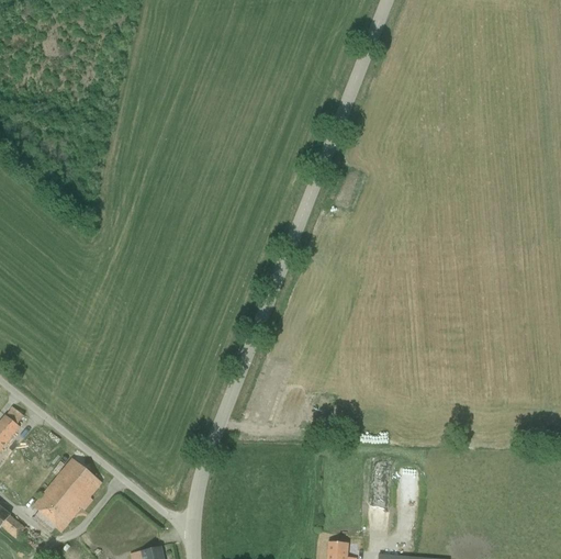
[(250,405),(259,410),(262,402),(254,398),(250,405)]
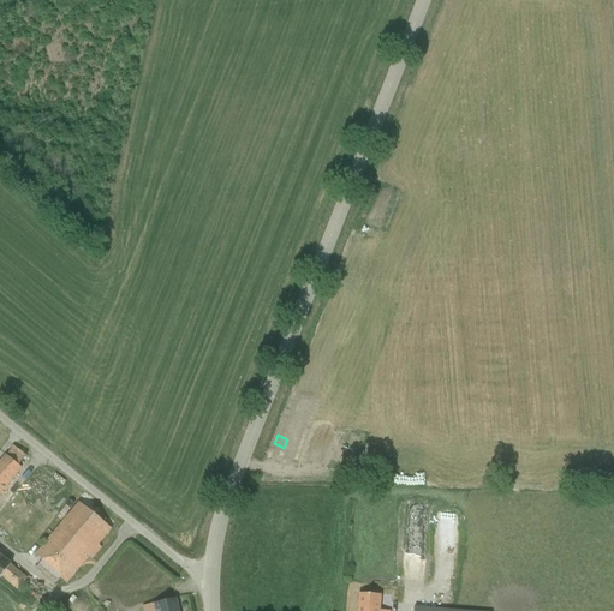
[(0,491),(22,465),(6,453),(0,460),(0,491)]
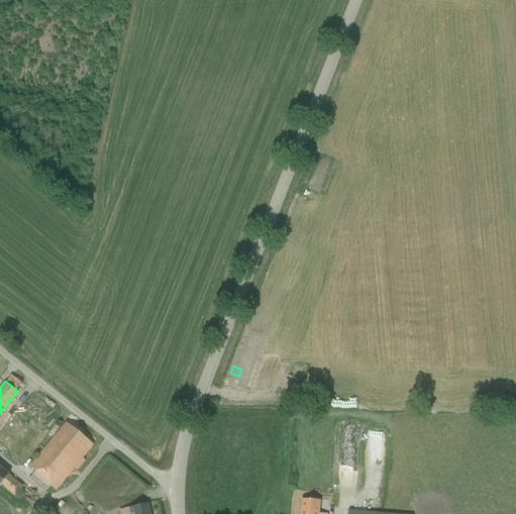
[(94,442),(67,420),(30,465),(36,469),(31,475),(47,488),(50,484),(57,489),(76,466),(79,468),(86,458),(84,456),(94,442)]
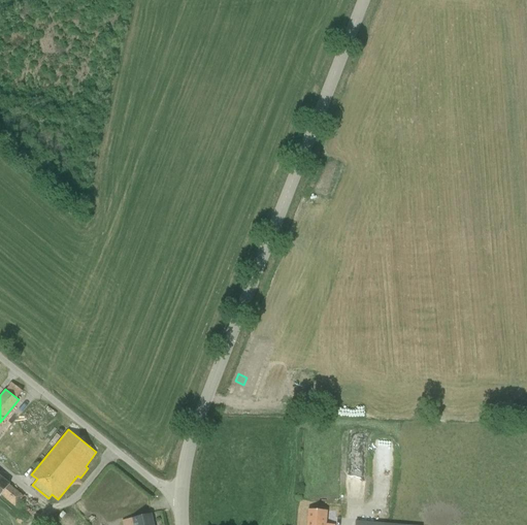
[(387,451),(387,436),(369,435),(369,451),(387,451)]
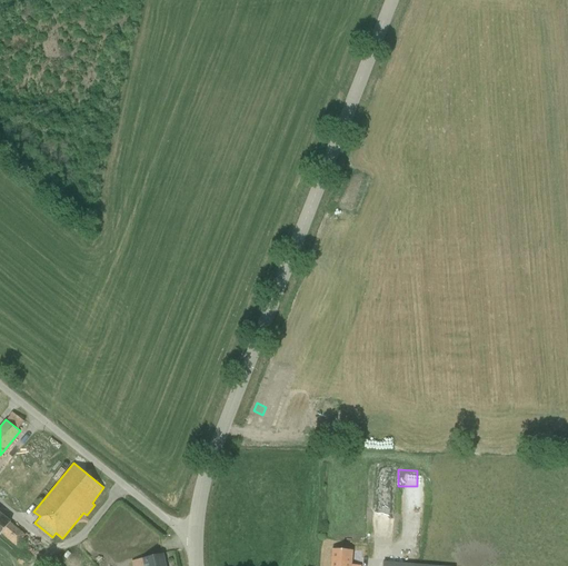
[(372,517),(380,516),(380,498),(381,498),(381,479),(371,479),(372,517)]
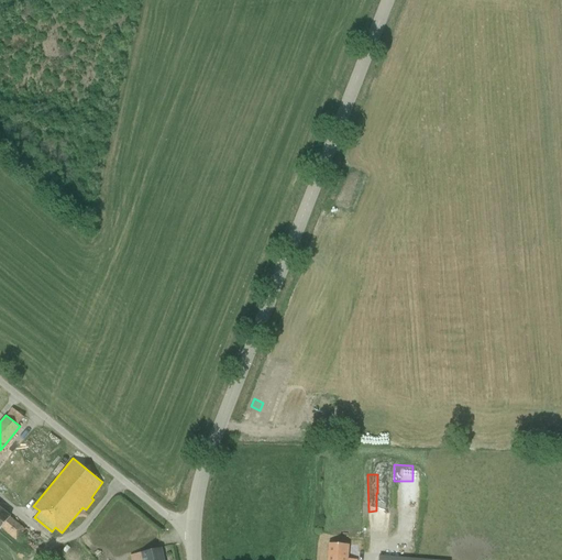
[(0,527),(1,526),(17,538),(26,527),(11,515),(12,514),(0,504),(0,527)]
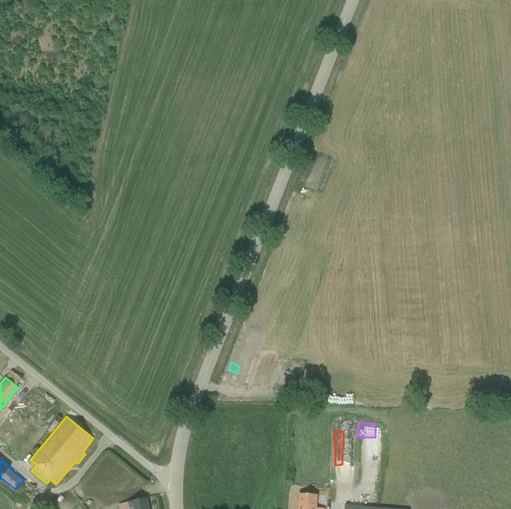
[(297,508),(325,508),(325,507),(317,506),(318,493),(299,492),(297,508)]
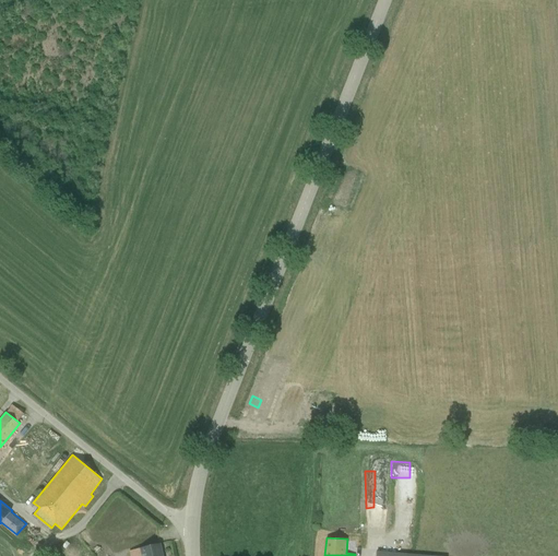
[(63,551),(68,545),(61,539),(57,544),(63,551)]
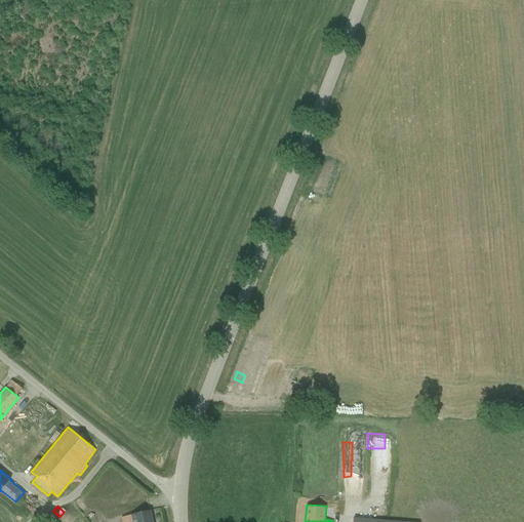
[(153,521),(151,509),(122,516),(123,521),(153,521)]
